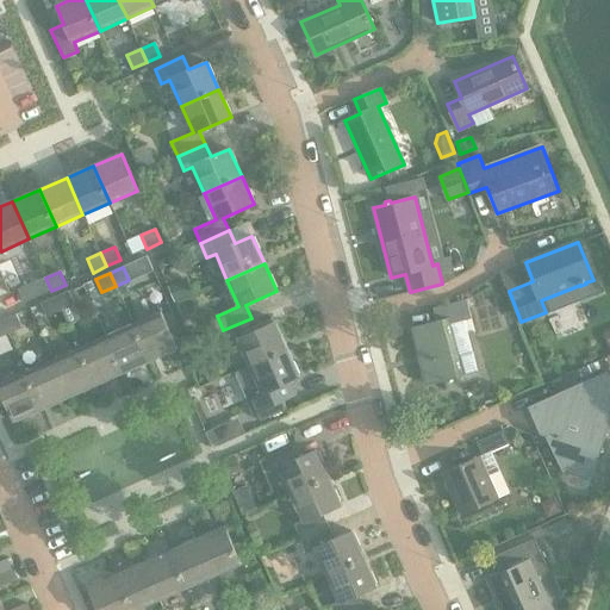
[(51,291),(45,278),(18,290),(24,303),(51,291)]
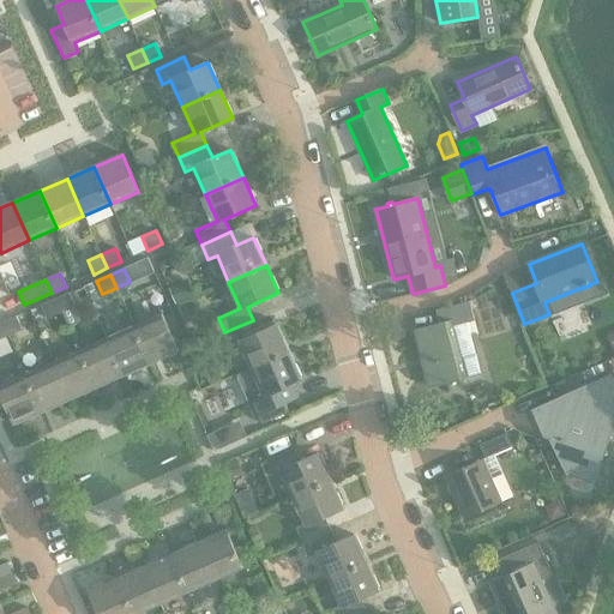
[(188,281),(169,290),(175,306),(196,296),(188,281)]
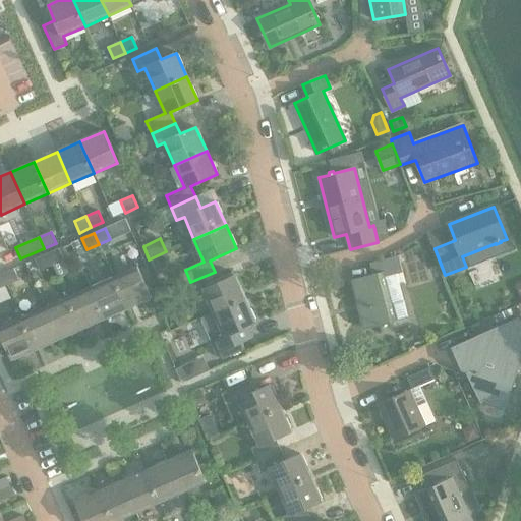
[(58,248),(47,254),(52,266),(63,261),(58,248)]
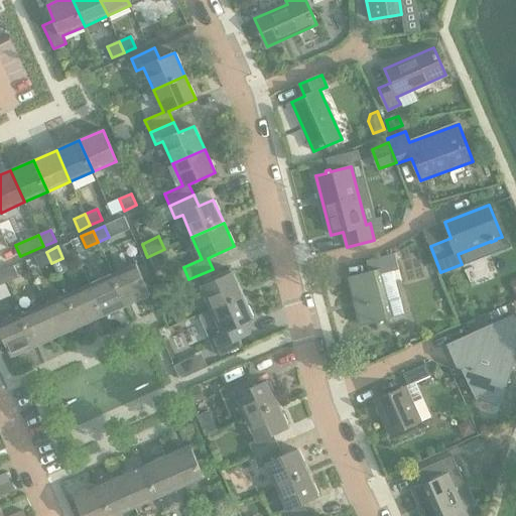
[(51,263),(46,252),(34,257),(39,268),(51,263)]
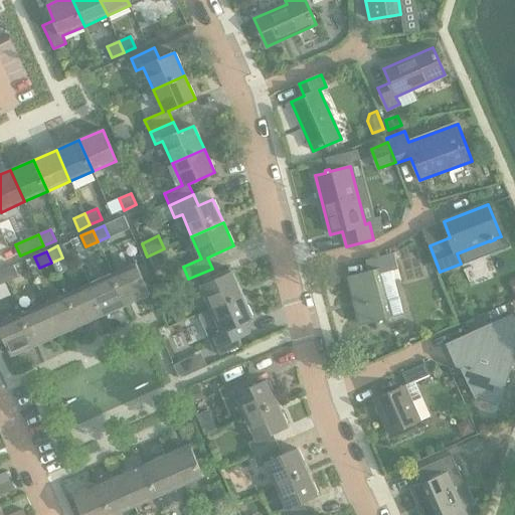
[(380,274),(392,271),(397,270),(393,253),(366,261),(368,272),(349,277),(362,325),(403,314),(398,298),(387,301),(380,274)]
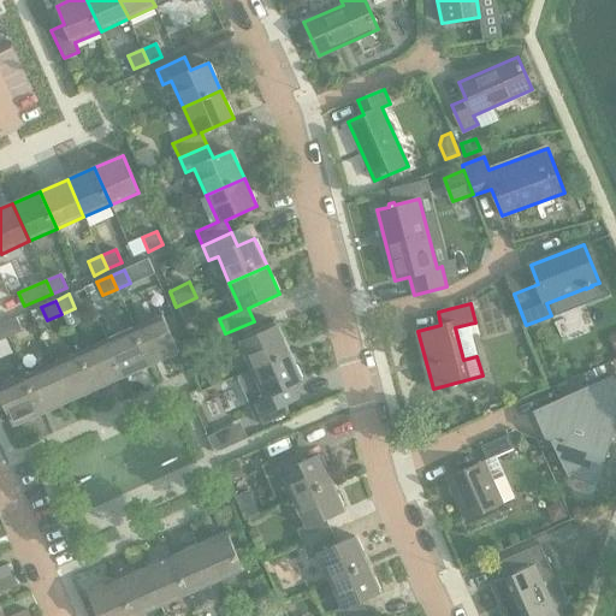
[(163,315),(135,327),(152,366),(179,353),(163,315)]
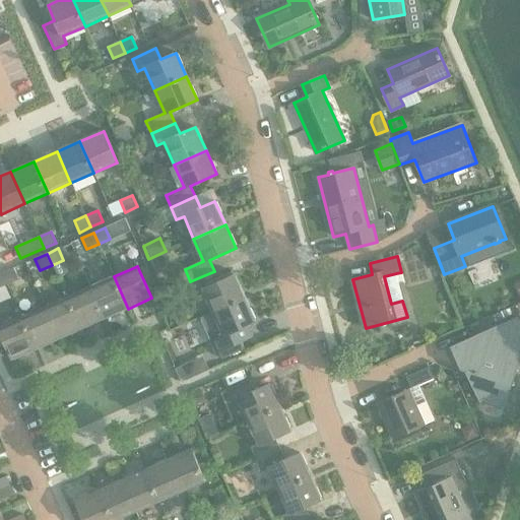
[(13,268),(2,273),(7,284),(18,279),(13,268)]
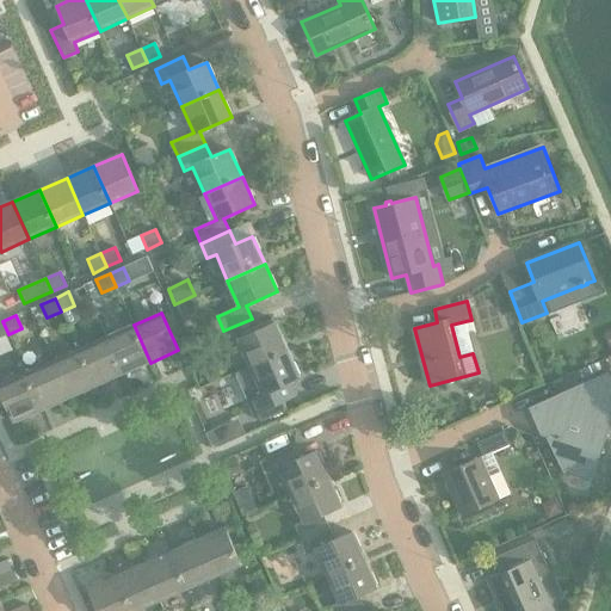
[(252,319),(223,331),(229,345),(239,341),(251,368),(288,351),(276,323),(258,331),(252,319)]
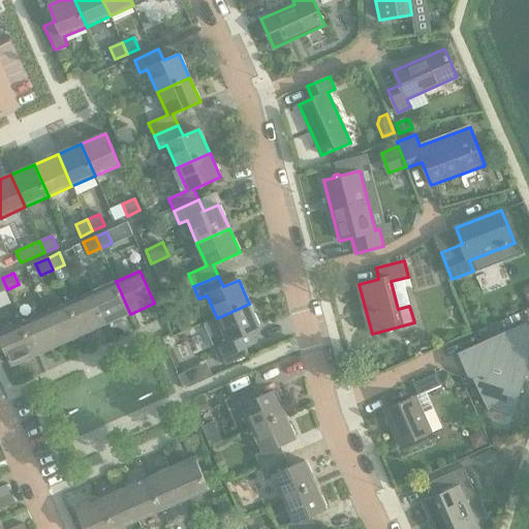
[(116,281),(92,291),(106,324),(130,314),(116,281)]
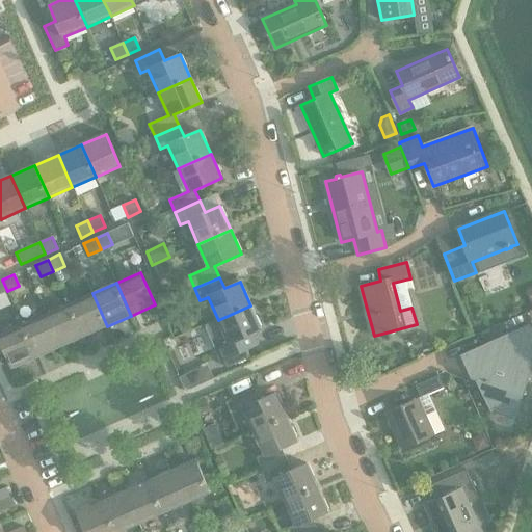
[(92,293),(70,303),(83,337),(107,326),(92,293)]
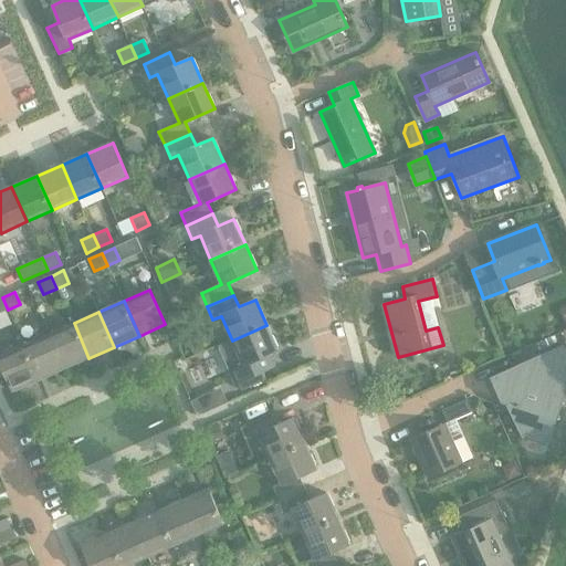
[(74,323),(49,335),(64,369),(88,358),(74,323)]
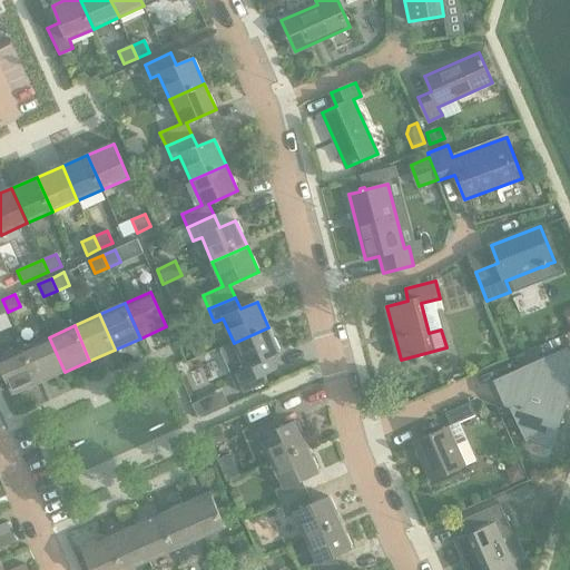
[(268,327),(234,343),(220,349),(237,387),(239,385),(244,394),(268,383),(264,375),(277,369),(272,356),(279,353),(268,327)]
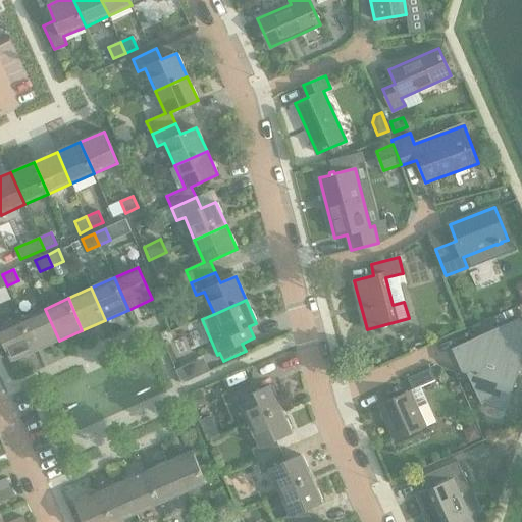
[(45,309),(21,319),(36,351),(59,341),(45,309)]
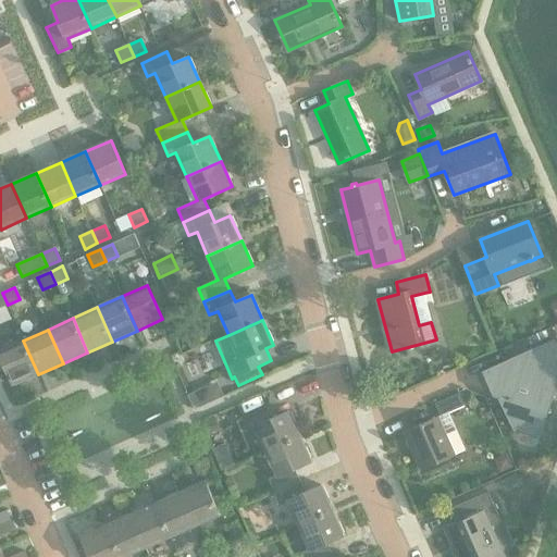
[(38,374),(23,341),(0,350),(0,356),(13,385),(38,374)]
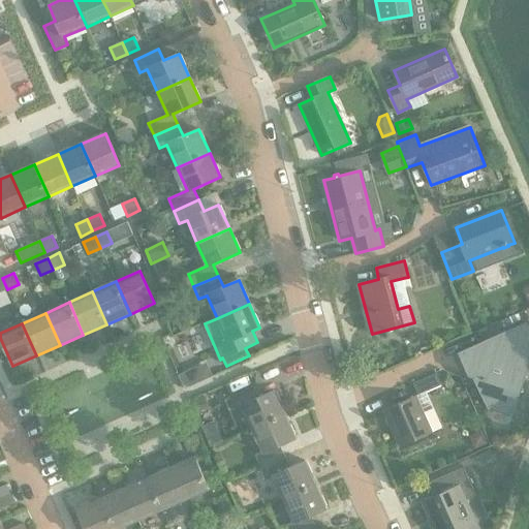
[(460,354),(470,377),(481,380),(479,387),(489,408),(512,415),(528,363),(528,325),(525,325),(460,354)]
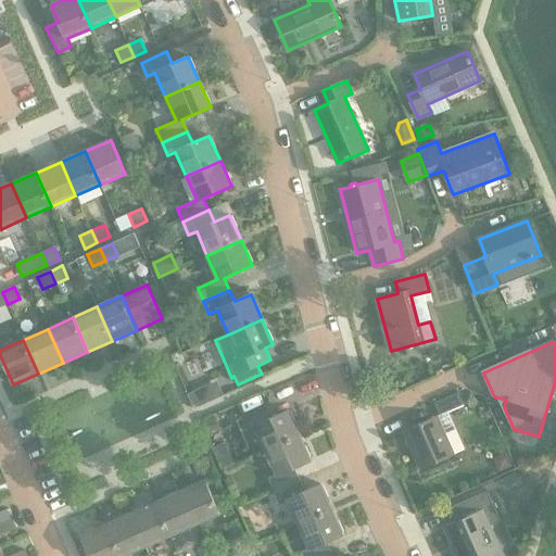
[(434,403),(440,415),(464,405),(458,393),(434,403)]
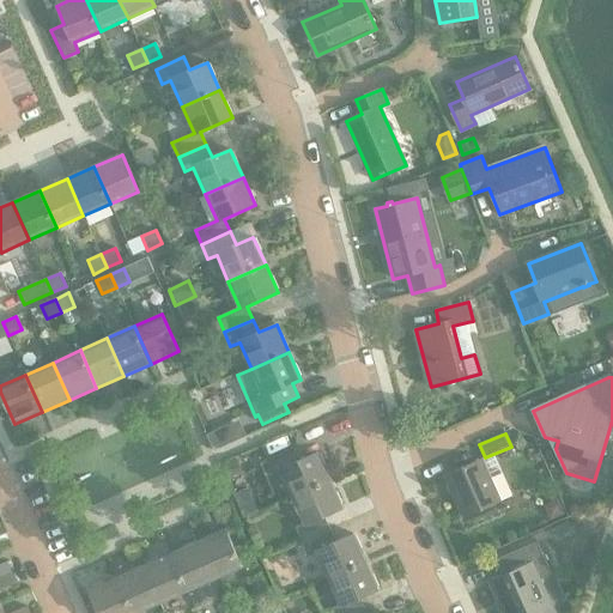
[(280,471),(292,497),(331,480),(317,453),(299,461),(293,448),(266,460),(272,474),(280,471)]
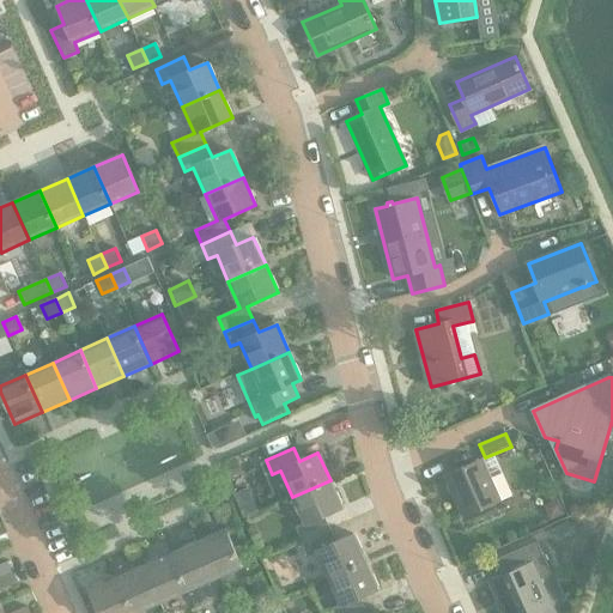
[(237,459),(225,465),(230,478),(243,472),(237,459)]
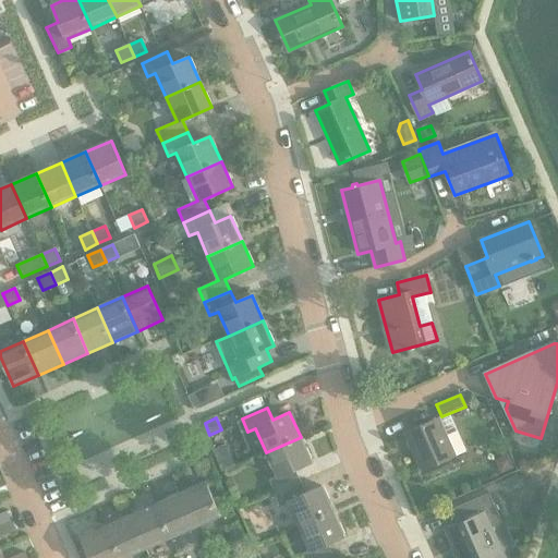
[(445,437),(437,419),(407,433),(423,471),(453,457),(465,451),(457,432),(445,437)]
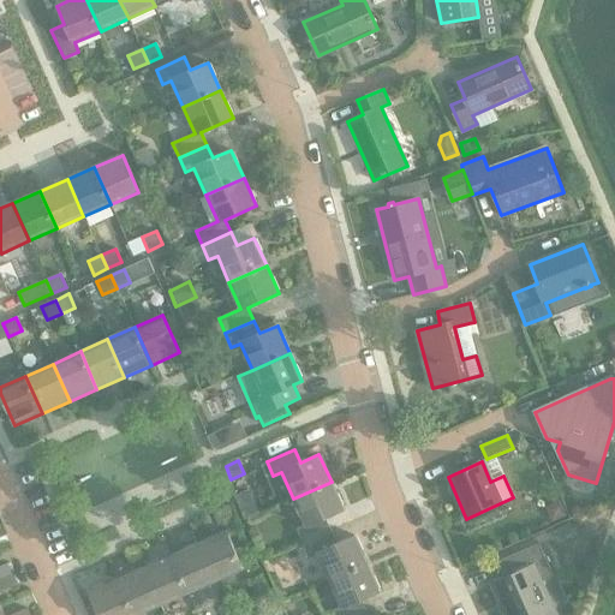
[(332,482),(293,499),(305,525),(297,529),(303,544),(332,531),(326,518),(344,511),(332,482)]
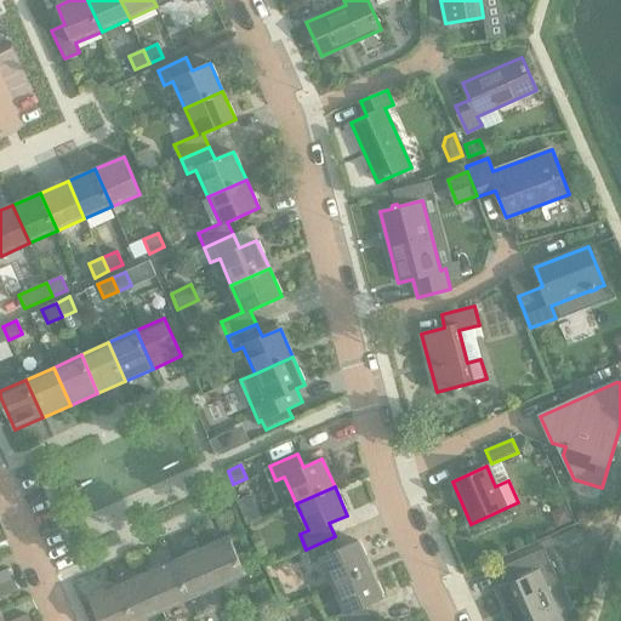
[(556,511),(553,517),(558,528),(574,520),(568,506),(556,511)]
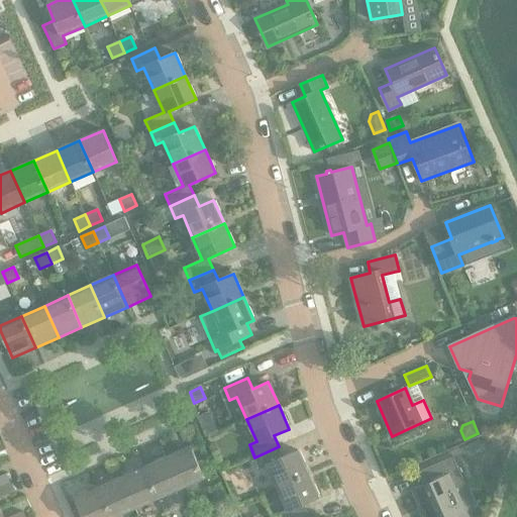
[(191,446),(167,457),(181,489),(204,479),(191,446)]
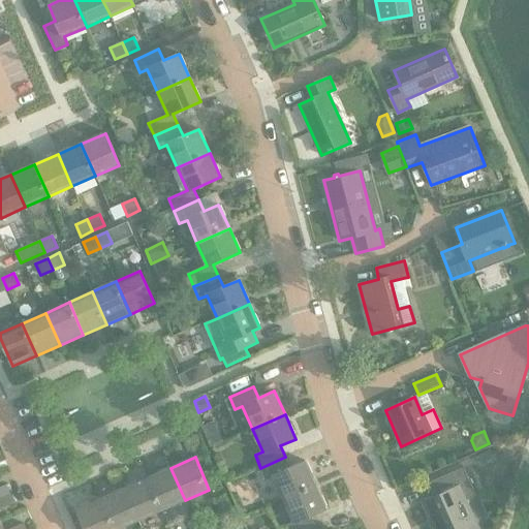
[(285,457),(260,468),(267,479),(274,476),(284,499),(316,486),(306,461),(290,468),(285,457)]
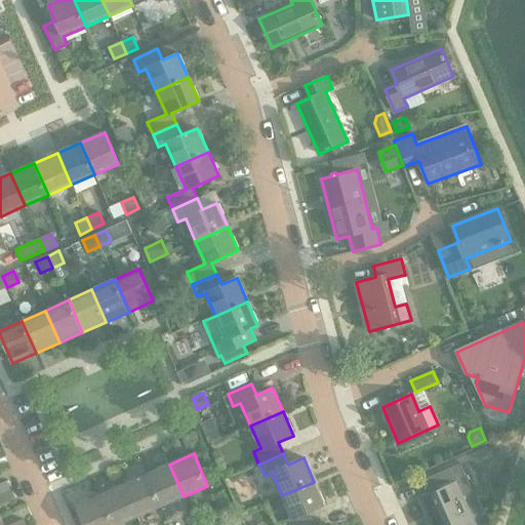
[(169,465),(147,475),(160,507),(184,496),(169,465)]
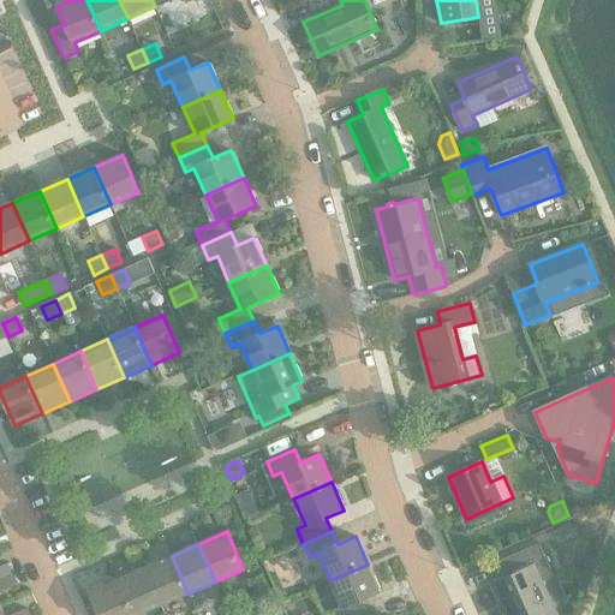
[(505,580),(495,584),(508,614),(551,614),(538,584),(554,577),(539,544),(496,562),(505,580)]
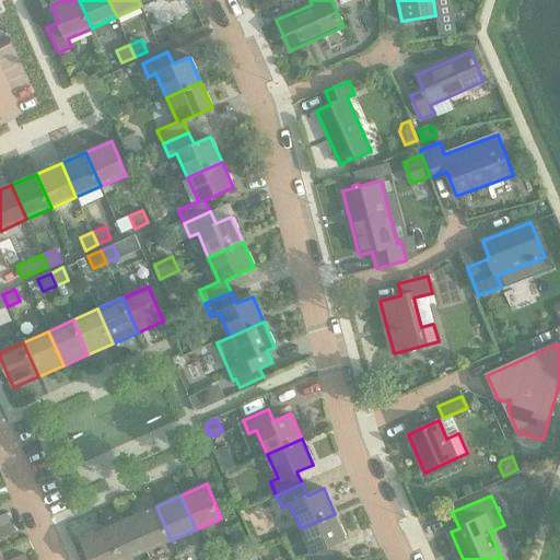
[(156,506),(131,517),(147,551),(171,540),(156,506)]
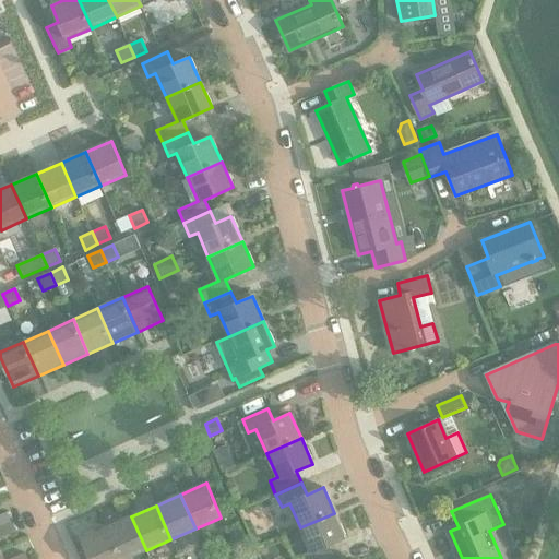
[(0,526),(11,522),(7,513),(0,515),(0,526)]
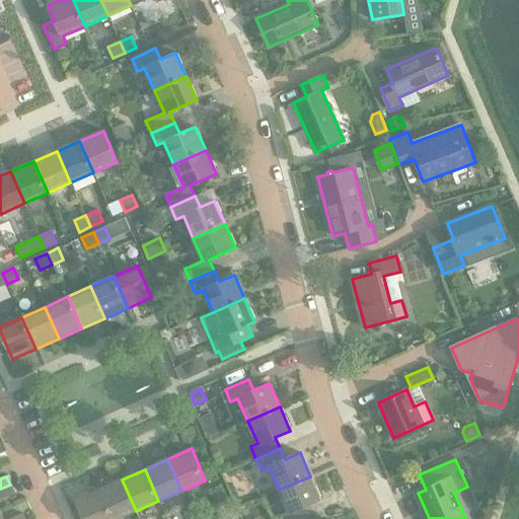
[(310,476),(279,490),(289,512),(281,516),(282,518),(305,518),(310,517),(305,507),(321,500),(310,476)]
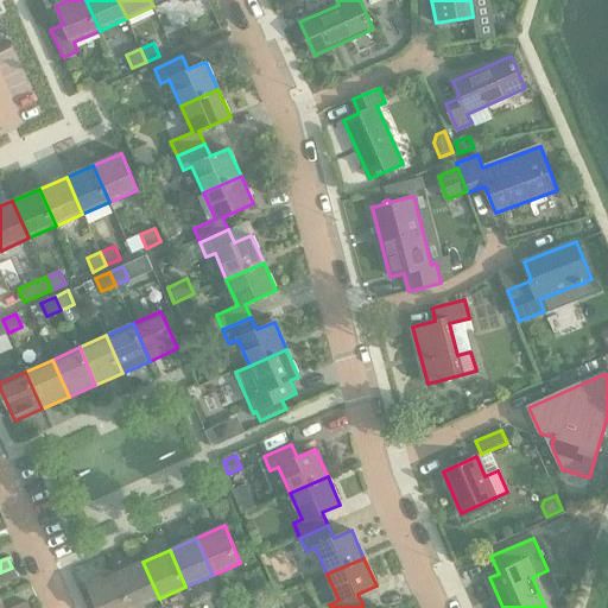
[(143,562),(115,574),(131,607),(138,607),(159,599),(143,562)]
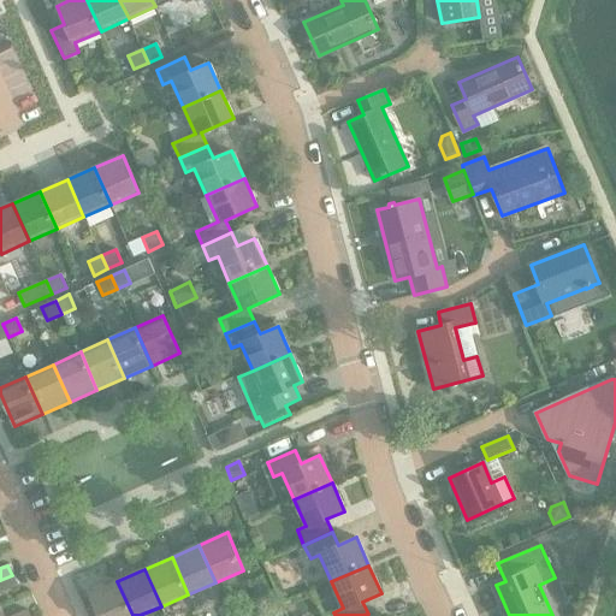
[(12,575),(0,580),(0,593),(17,586),(12,575)]
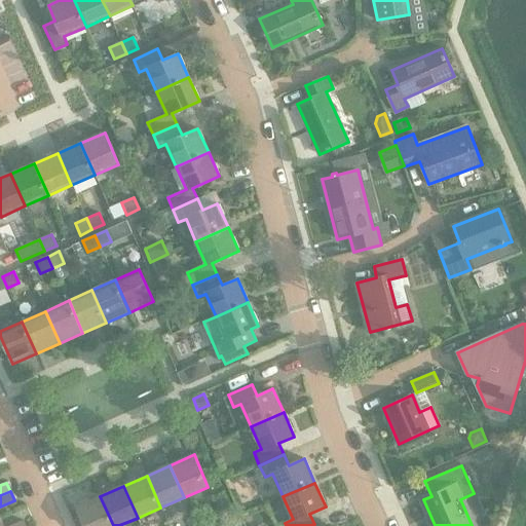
[(113,525),(100,496),(76,506),(84,525),(113,525)]
